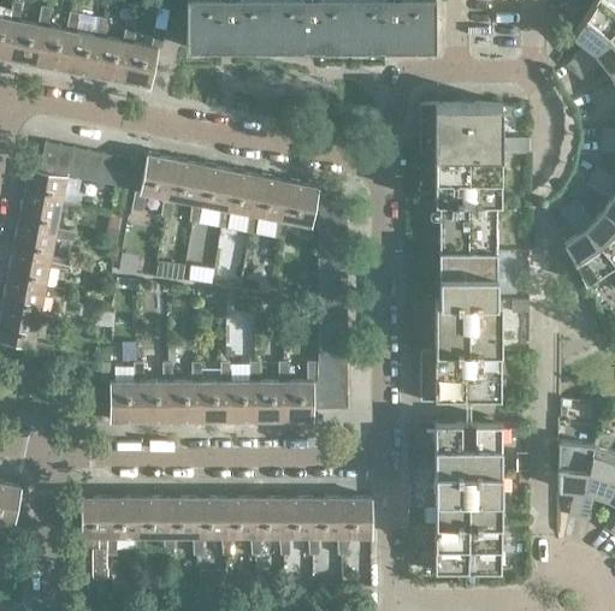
[(187,0),(188,48),(212,49),(270,49),(268,0),(187,0)]
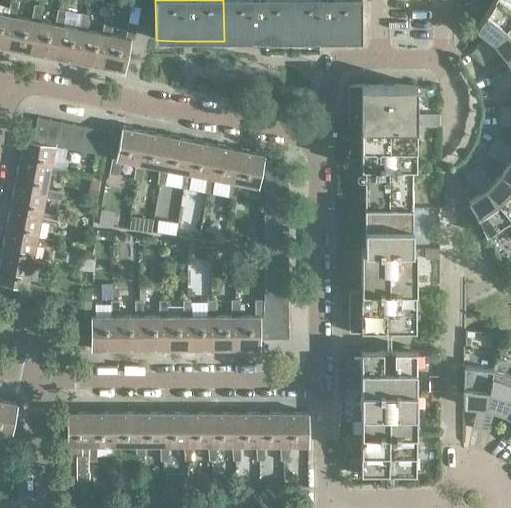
[(292,0),(223,0),(224,41),(293,41),(292,0)]
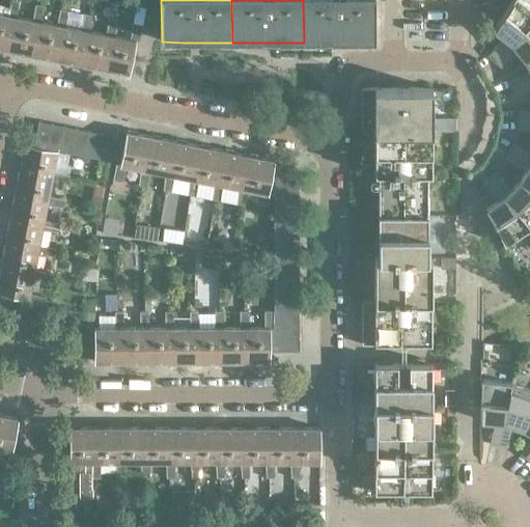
[(303,0),(304,43),(374,42),(373,0),(303,0)]
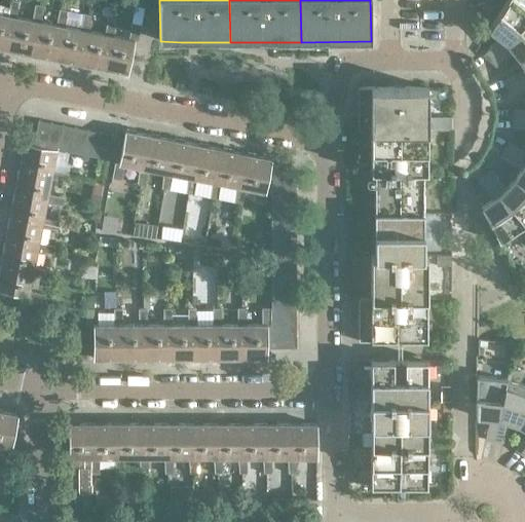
[(524,9),(512,0),(510,0),(489,33),(499,41),(484,58),(490,64),(524,27),(524,9)]
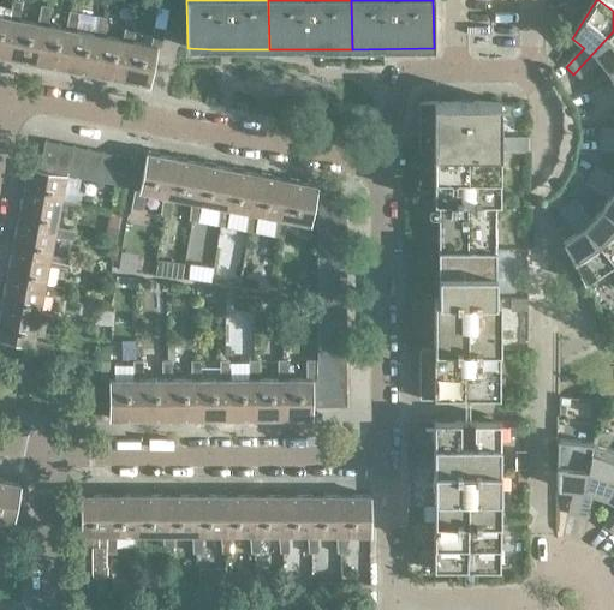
[(9,22),(0,19),(0,59),(7,61),(15,23),(21,24),(22,5),(13,4),(9,22)]
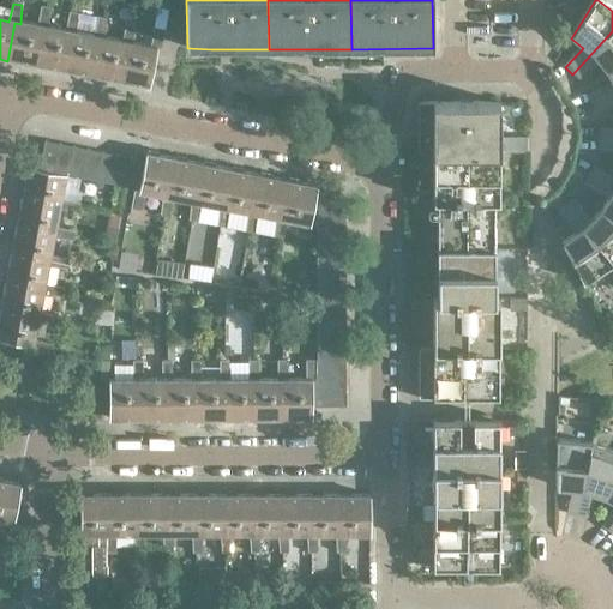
[(20,24),(14,23),(7,61),(36,66),(42,29),(48,29),(49,10),(41,10),(37,28),(20,24)]
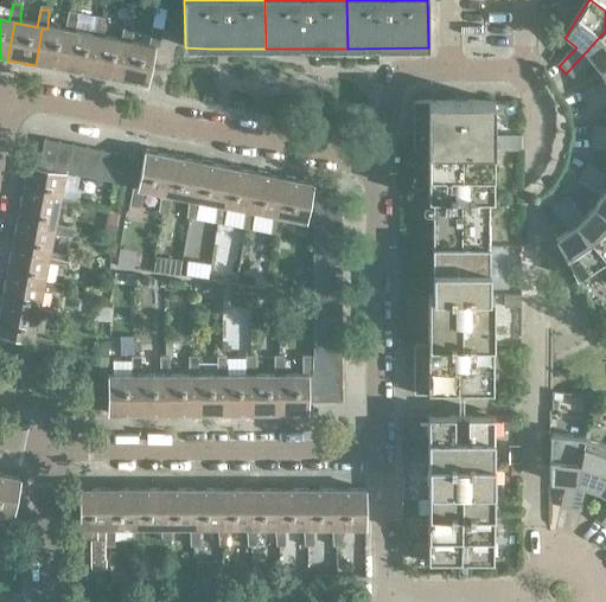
[(131,12),(128,26),(133,26),(136,27),(139,14),(131,12)]
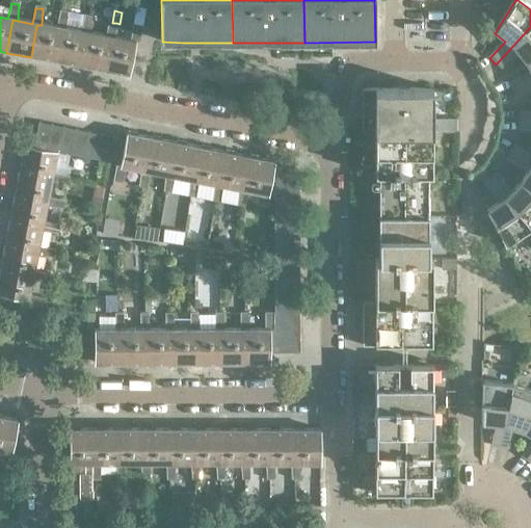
[(142,28),(145,12),(136,10),(133,26),(142,28)]
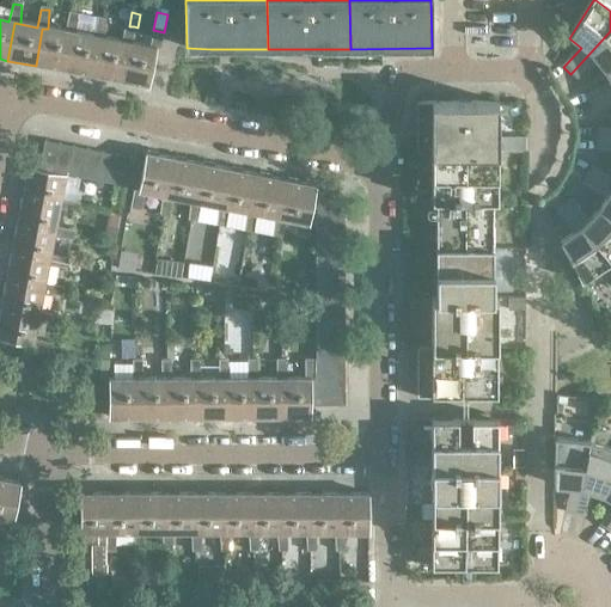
[(48,29),(42,29),(36,66),(63,72),(71,34),(77,35),(78,16),(69,14),(66,32),(48,29)]
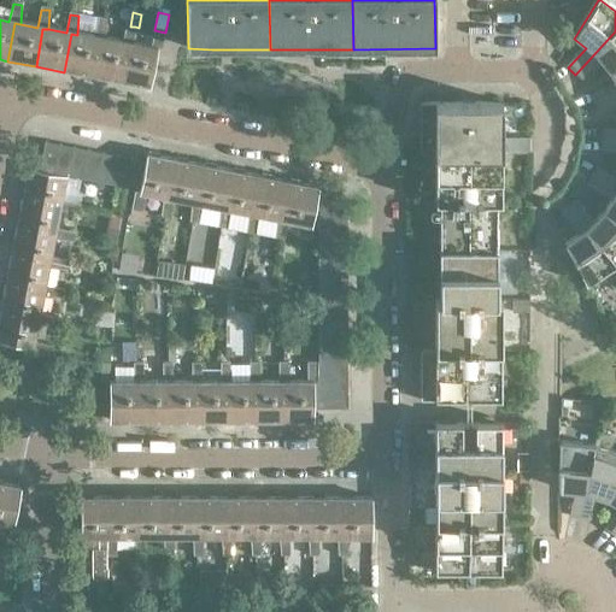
[(71,34),(64,72),(93,77),(100,39),(105,40),(106,22),(98,19),(94,39),(77,35),(71,34)]
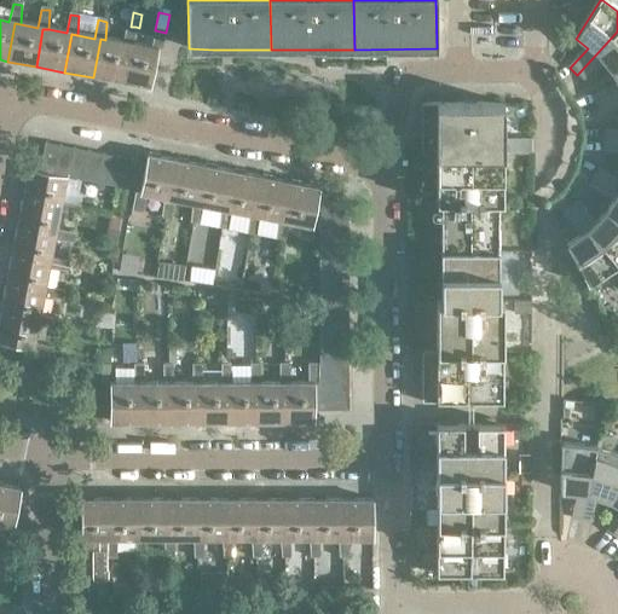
[(131,27),(126,25),(122,44),(105,40),(100,39),(93,77),(122,84),(128,45),(134,46),(136,27),(131,27)]
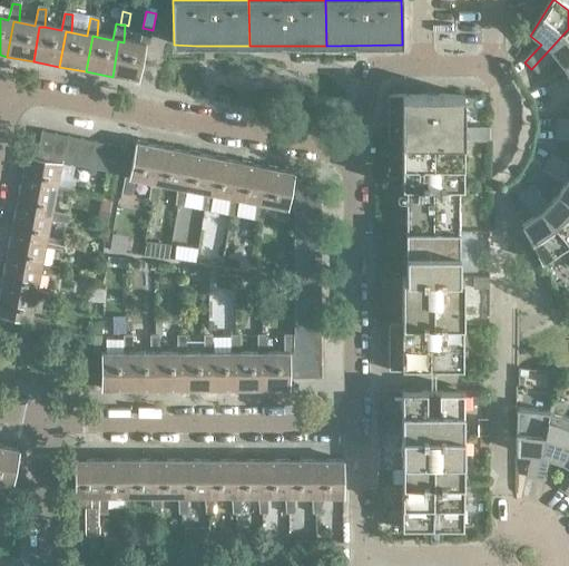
[(153,30),(143,28),(139,45),(124,42),(118,41),(113,77),(138,81),(145,47),(149,48),(153,30)]
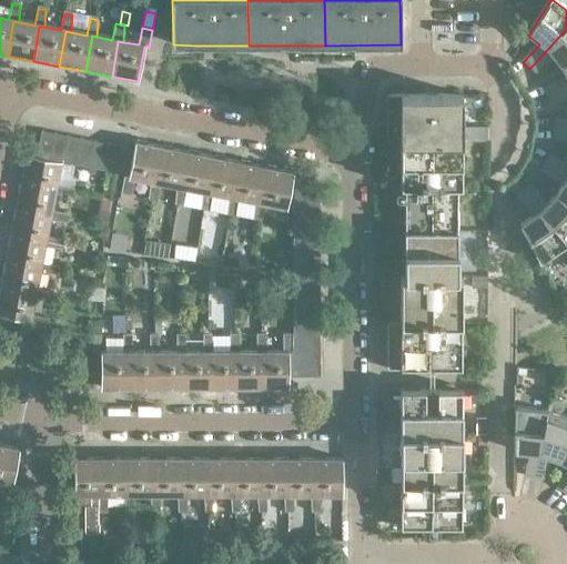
[(566,29),(529,69),(536,76),(554,58),(562,68),(566,64),(566,29)]
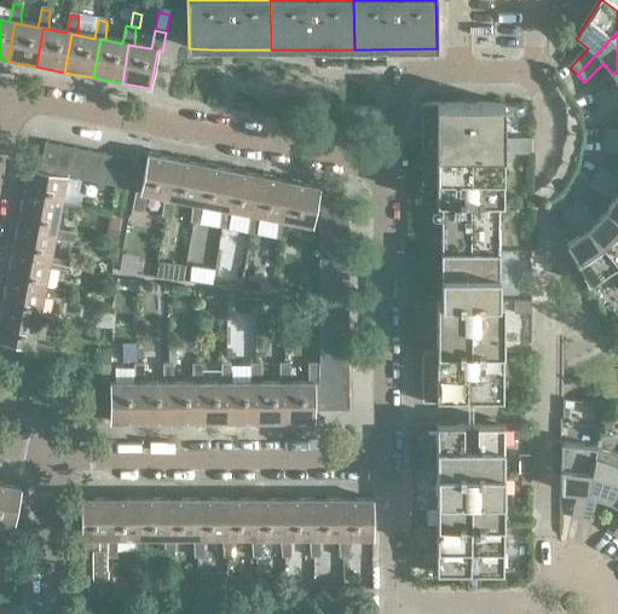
[(594,97),(598,106),(617,97),(617,70),(612,74),(617,85),(617,87),(594,97)]
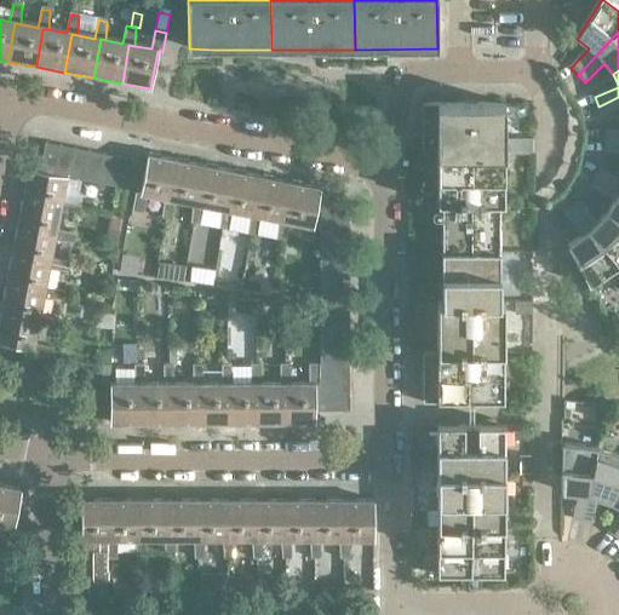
[(618,97),(599,107),(602,116),(618,109),(618,97)]
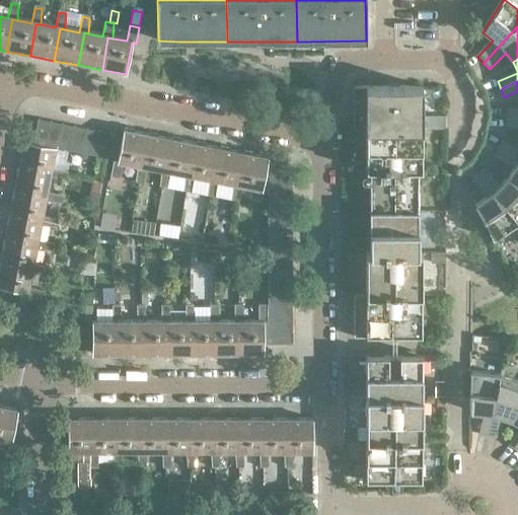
[(354,89),(353,130),(353,132),(366,132),(366,173),(369,173),(369,214),(418,214),(418,174),(422,173),(422,89),(354,89)]
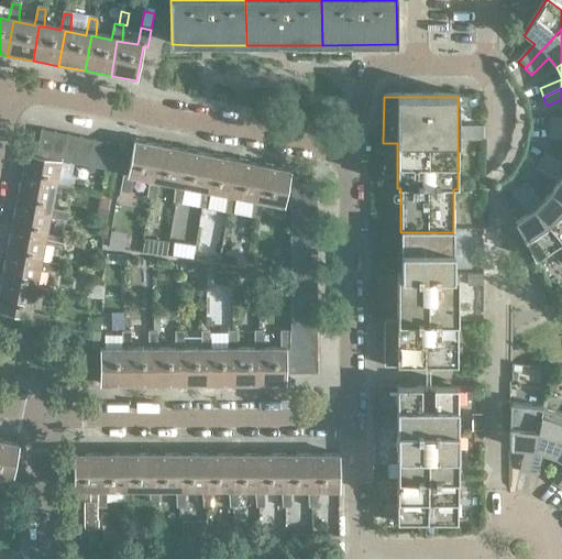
[(561,121),(550,121),(550,131),(561,131),(561,121)]
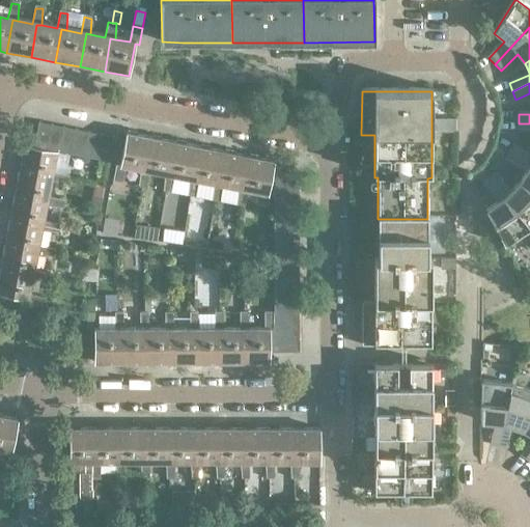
[(529,123),(519,123),(518,132),(529,132),(529,123)]
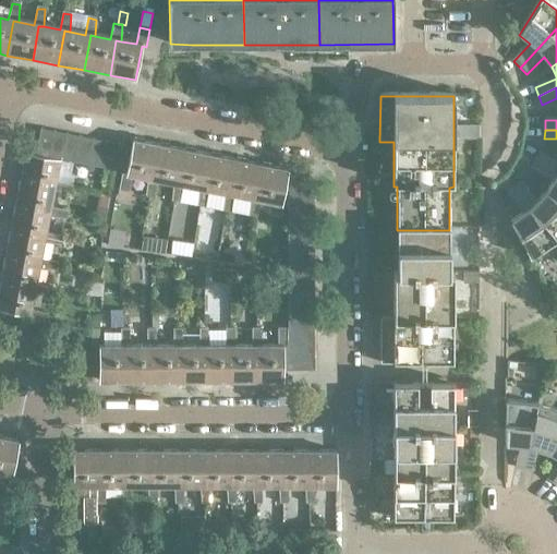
[(41,131),(36,157),(50,159),(56,134),(41,131)]
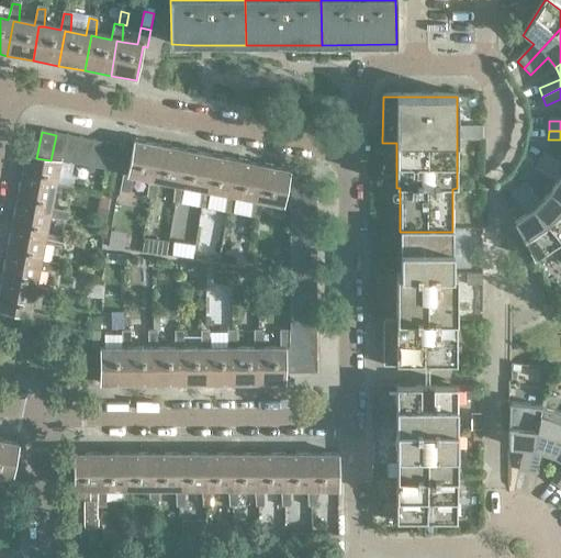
[(56,135),(51,160),(62,163),(64,163),(68,137),(56,135)]
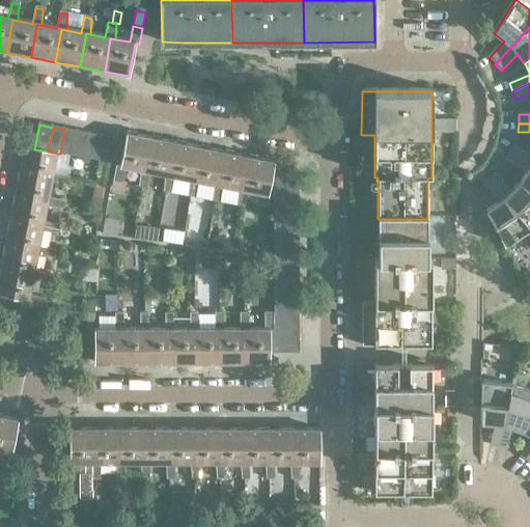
[(64,130),(60,154),(73,157),(77,132),(64,130)]
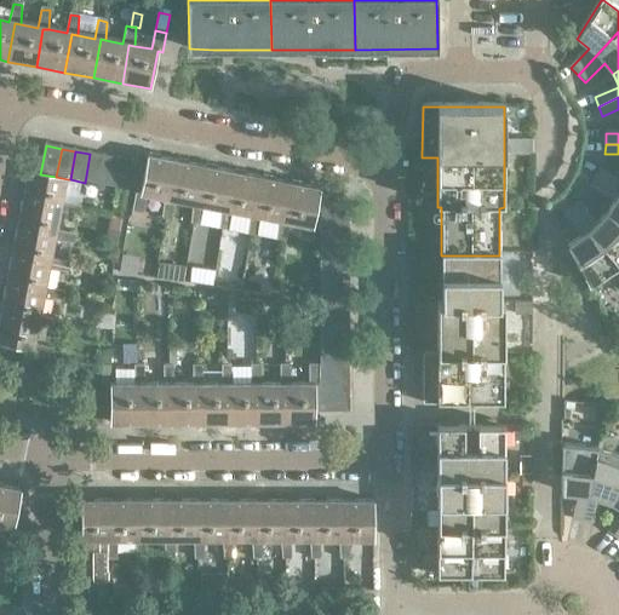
[(90,154),(85,183),(99,185),(104,156),(90,154)]
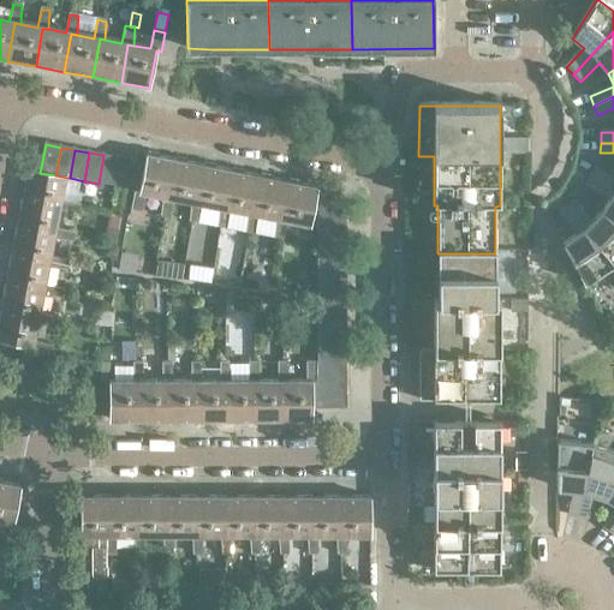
[(103,155),(99,184),(113,186),(118,159),(103,155)]
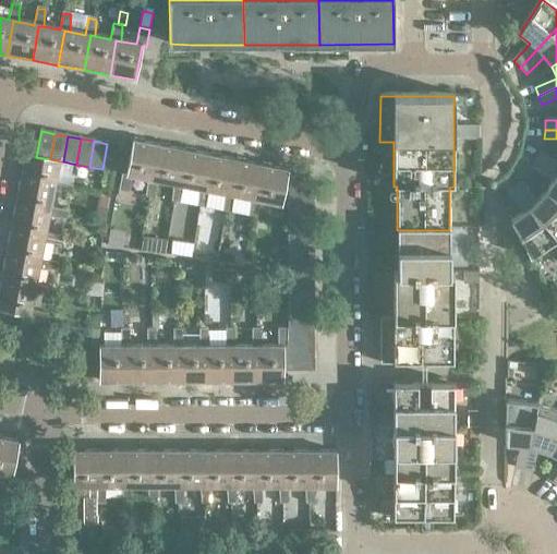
[(119,192),(120,193),(128,194),(132,178),(148,181),(153,181),(159,146),(133,142),(126,176),(122,176),(119,192)]
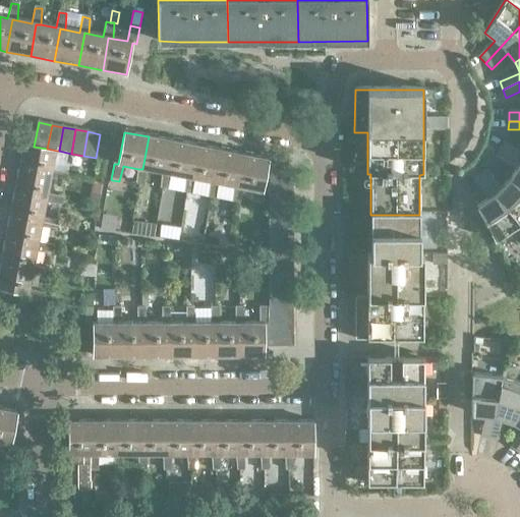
[(100,134),(96,158),(107,160),(112,136),(100,134)]
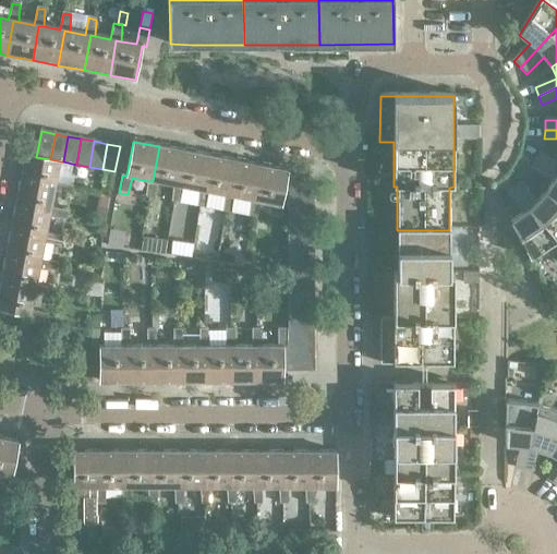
[(153,181),(148,181),(146,199),(154,200),(157,182),(173,185),(178,187),(185,152),(159,146),(153,181)]
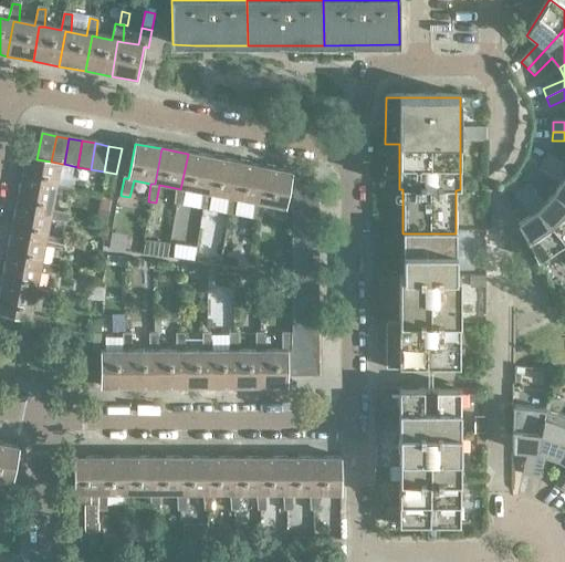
[(176,188),(174,206),(181,208),(186,190),(202,194),(207,195),(215,159),(188,154),(180,189),(176,188)]
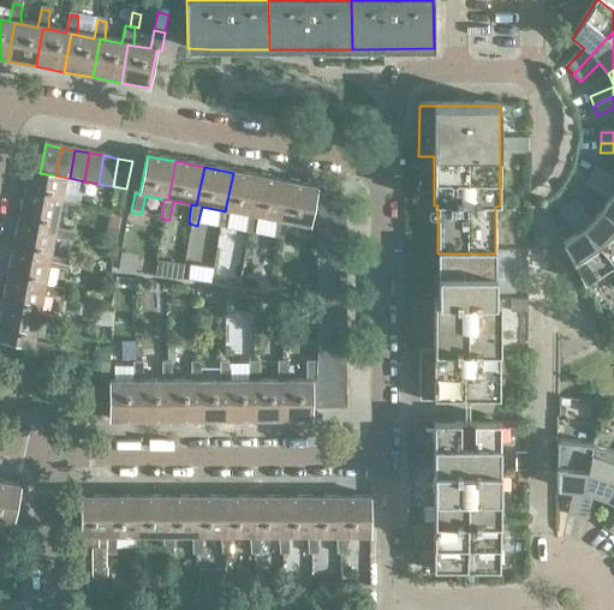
[(67,178),(55,175),(40,173),(28,171),(23,199),(61,207),(60,213),(79,215),(81,205),(63,202),(67,178)]
